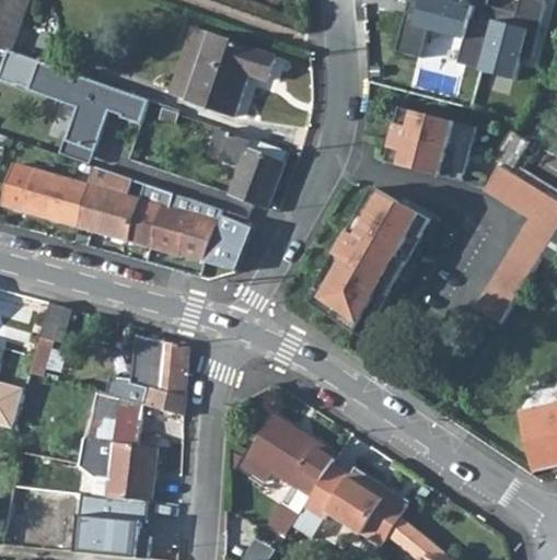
[(27,0),(0,0),(0,46),(8,49),(11,50),(27,0)]
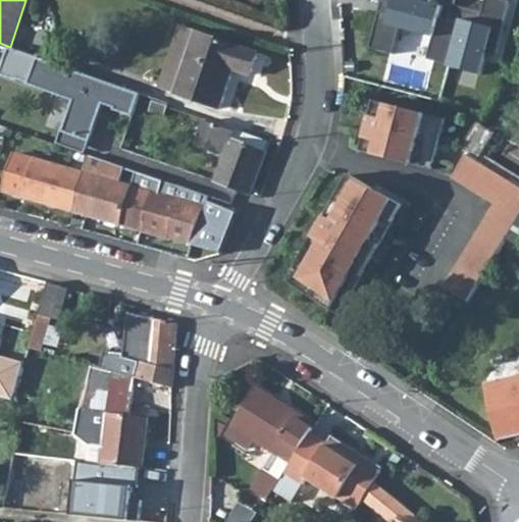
[(366,46),(385,51),(395,24),(427,35),(435,5),(426,3),(427,0),(372,0),(377,1),(366,46)]
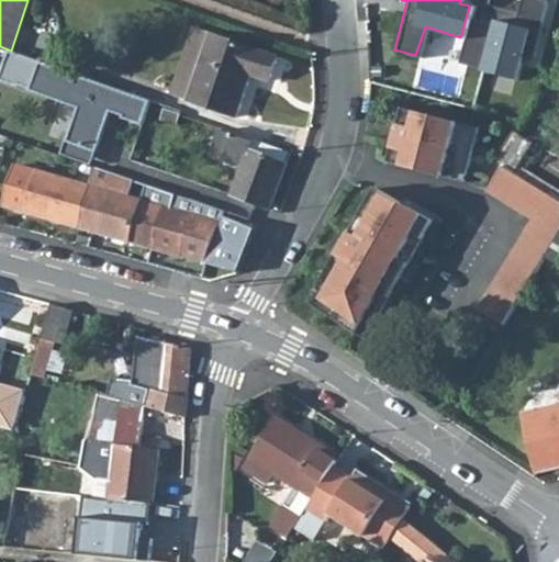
[(517,0),(512,26),(490,22),(477,72),(513,81),(517,63),(534,66),(547,1),(539,0),(517,0)]
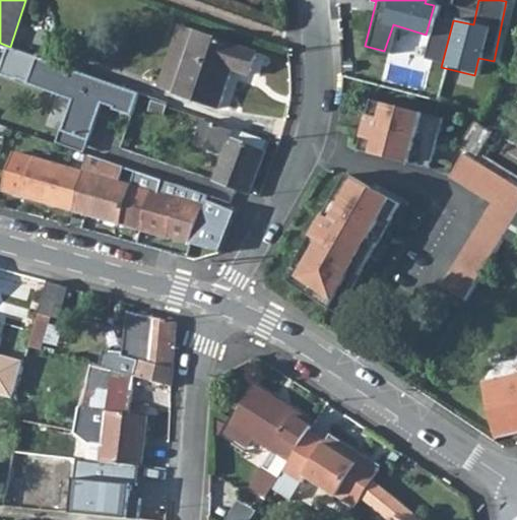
[(173,92),(217,108),(231,69),(248,75),(255,53),(179,26),(157,86),(173,91),(173,92)]
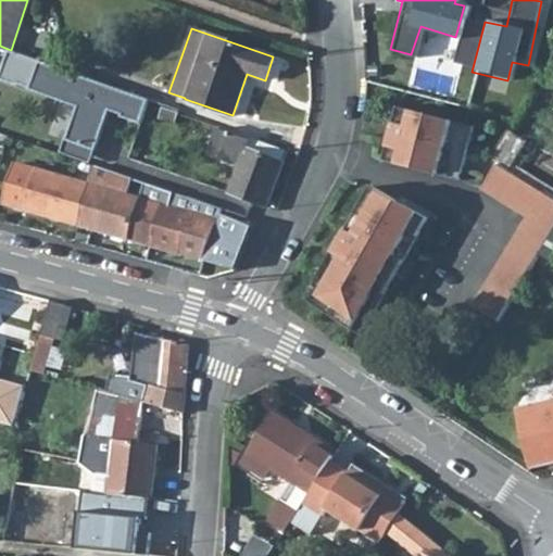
[(11,50),(8,49),(0,70),(0,81),(14,88),(15,86),(75,108),(63,141),(92,151),(108,109),(120,113),(118,115),(139,122),(147,99),(11,50)]
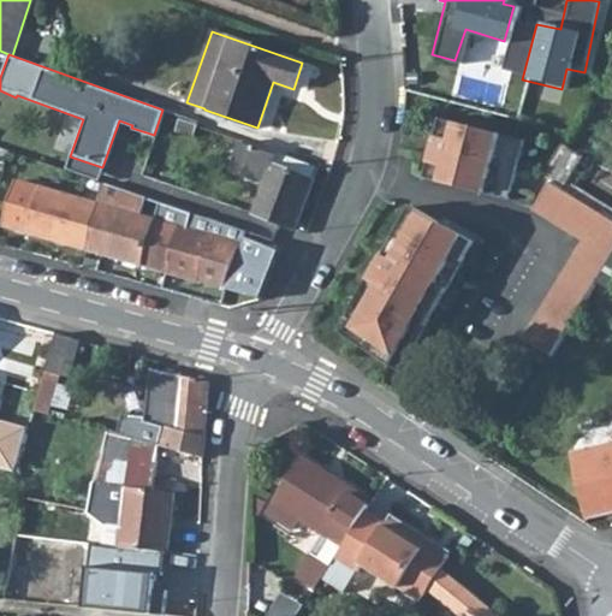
[(522,140),(440,118),(426,177),(506,197),(522,140)]
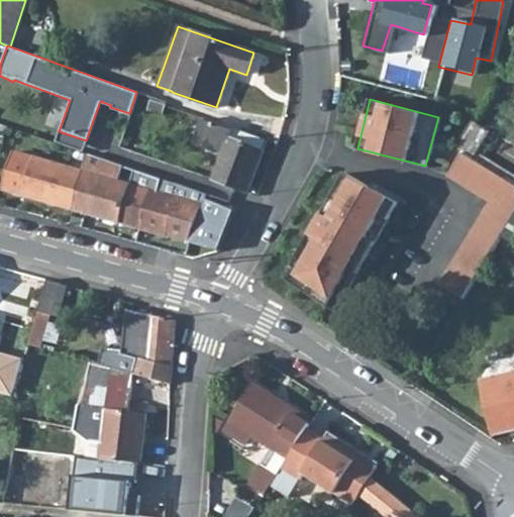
[(266,140),(230,127),(200,117),(192,141),(220,151),(206,190),(240,203),(266,140)]
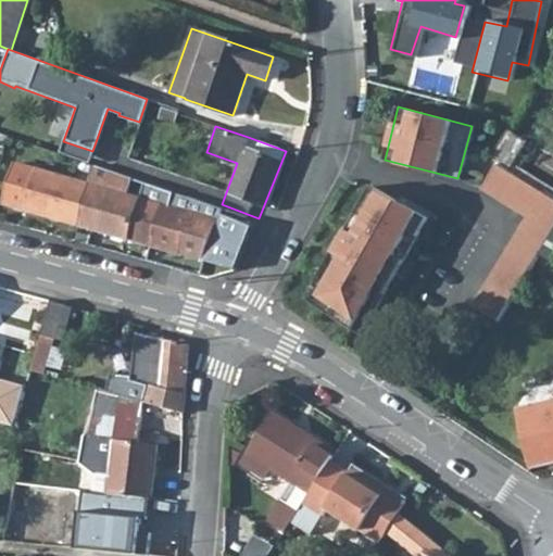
[(526,142),(507,129),(488,158),(507,171),(526,142)]
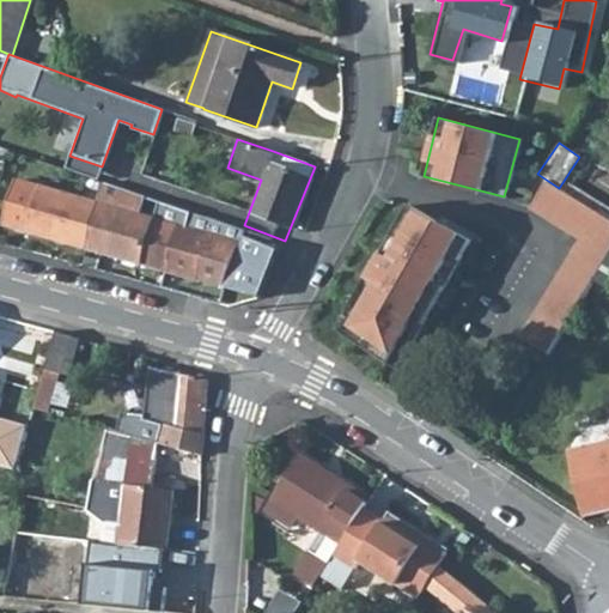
[(102,167),(69,156),(65,169),(97,180),(102,167)]
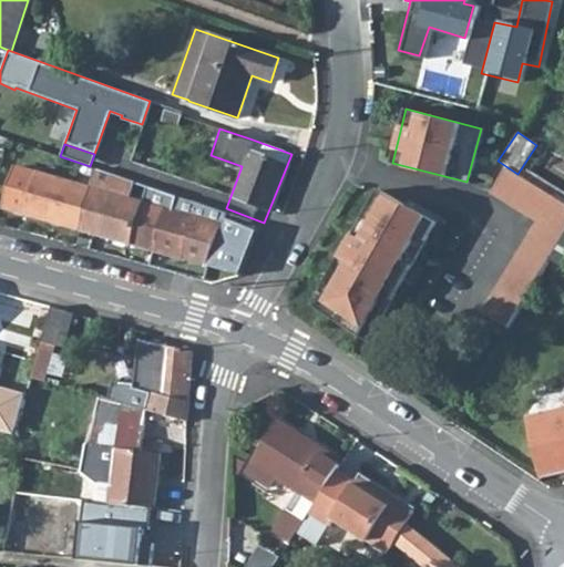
[(89,186),(13,165),(2,207),(78,228),(89,186)]
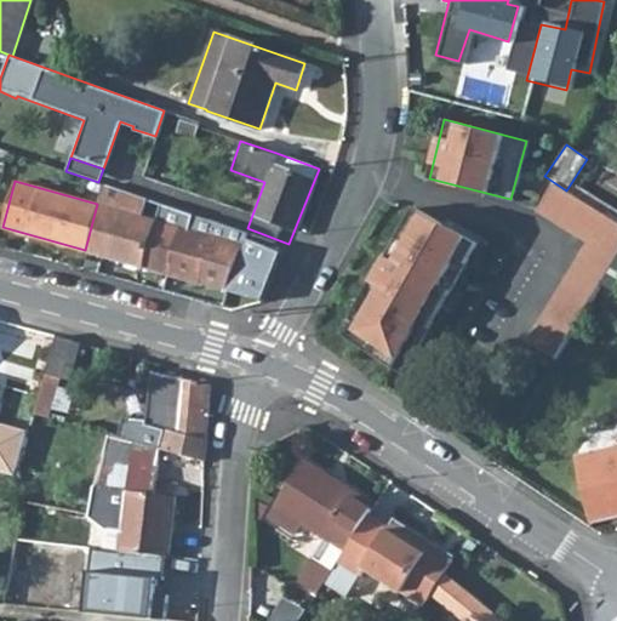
[(144,198),(103,183),(97,204),(85,250),(165,273),(178,227),(187,229),(190,215),(158,203),(152,220),(138,216),(144,198)]
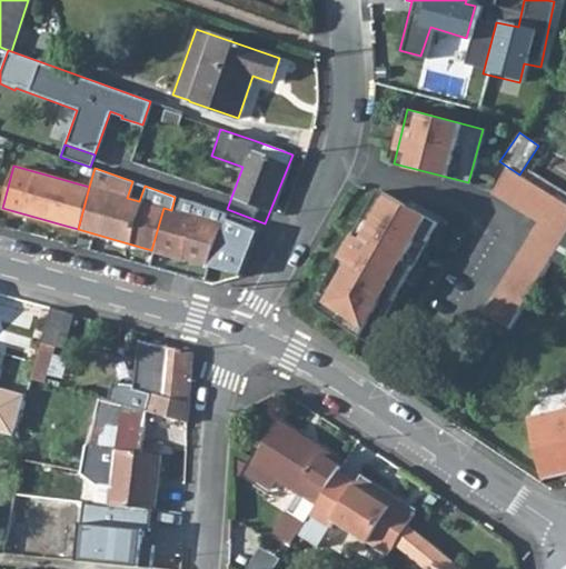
[(565,196),(542,181),(538,187),(565,203),(565,196)]
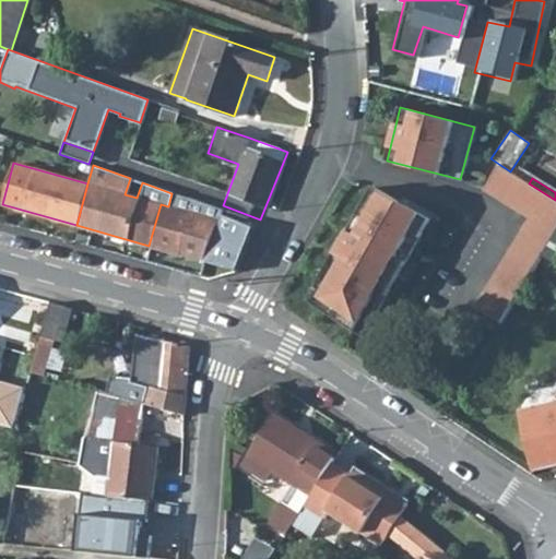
[(429,217),(373,185),(308,298),(362,336),(429,217)]
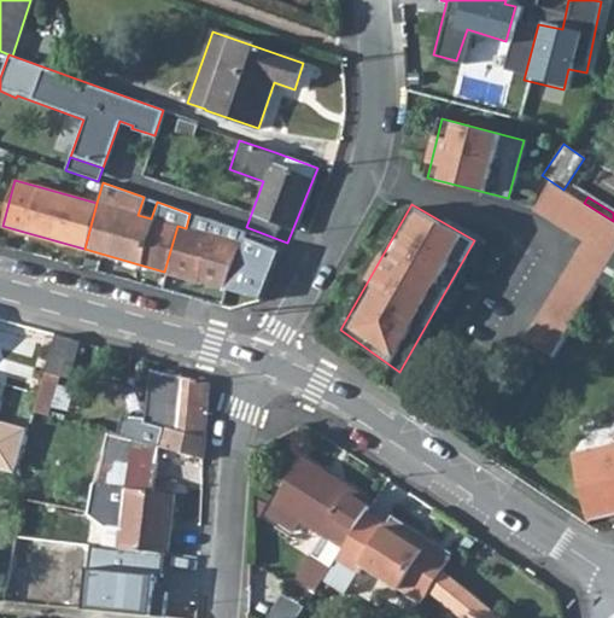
[(215,222),(189,214),(186,228),(177,226),(164,272),(196,280),(214,227),(215,222)]
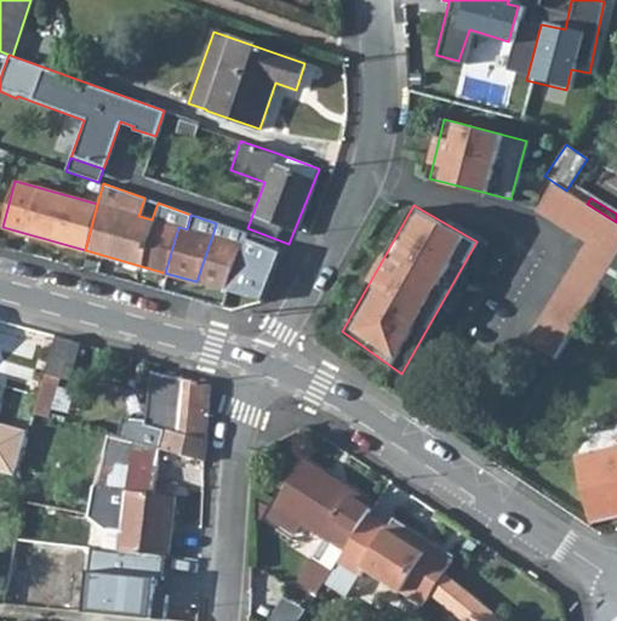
[(244,238),(215,228),(196,281),(223,289),(244,238)]
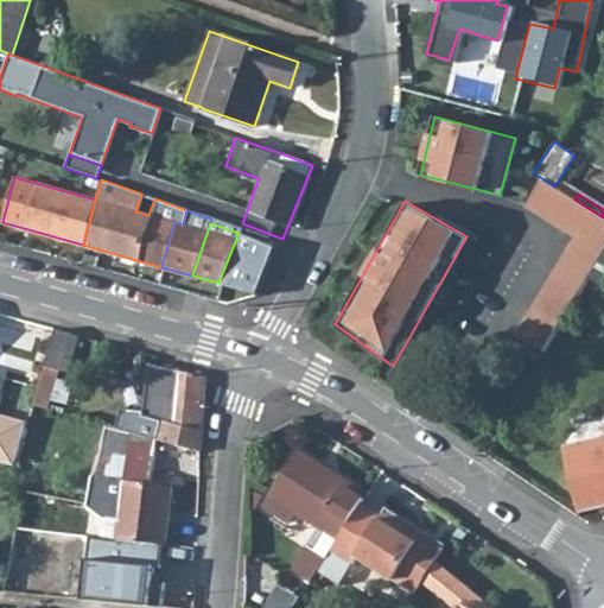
[(273,246),(239,233),(218,283),(255,293),(273,246)]
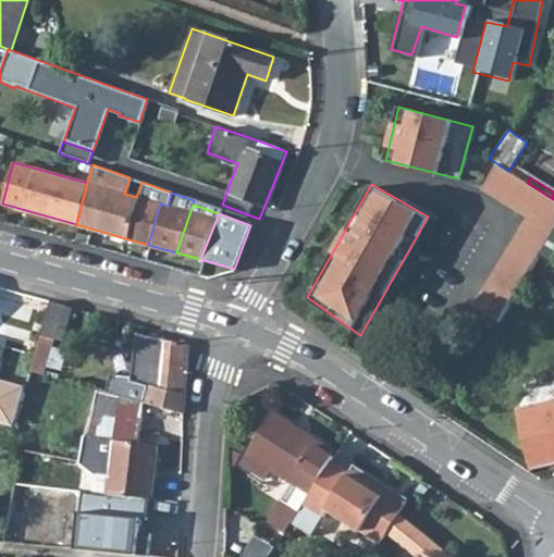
[(72,307),(50,301),(41,331),(53,334),(62,337),(72,307)]
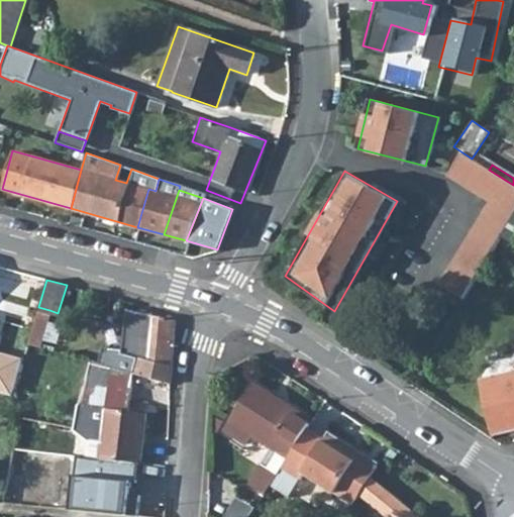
[(130,373),(168,383),(170,366),(174,319),(136,314),(125,312),(118,355),(128,356),(124,371),(130,373)]
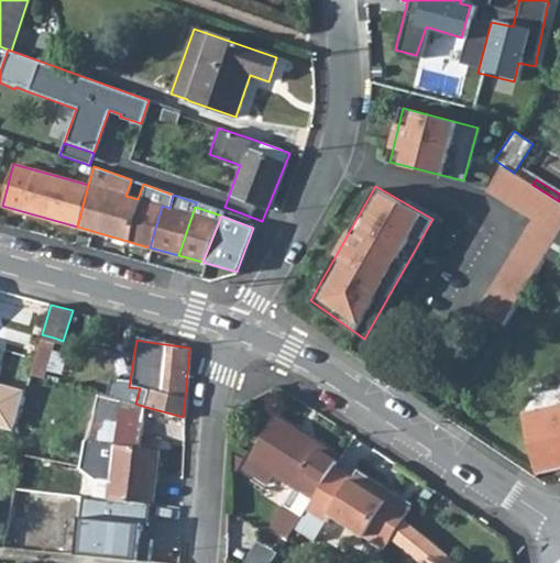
[(390,393),(394,386),(382,377),(377,384),(390,393)]
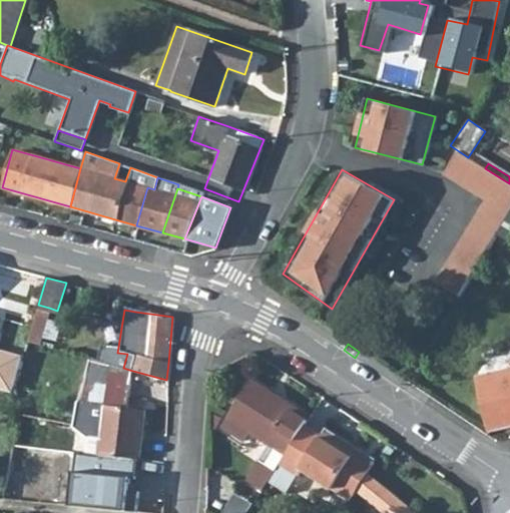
[(0,388),(9,391),(19,356),(0,350),(0,388)]
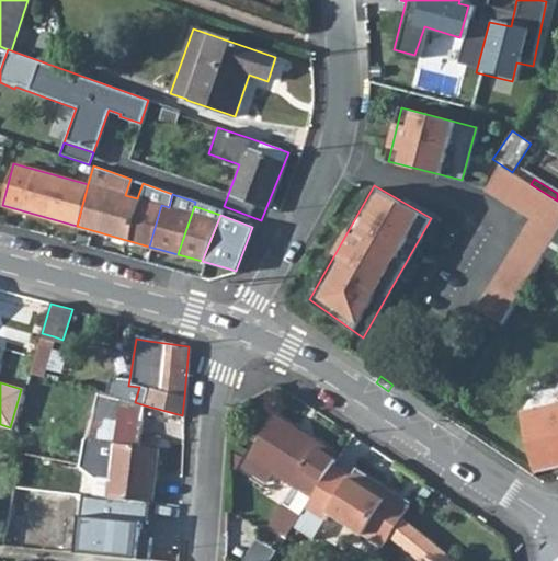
[(122,398),(93,389),(93,390),(83,438),(100,439),(93,494),(151,502),(156,447),(137,445),(141,404),(135,402),(132,401),(122,398)]
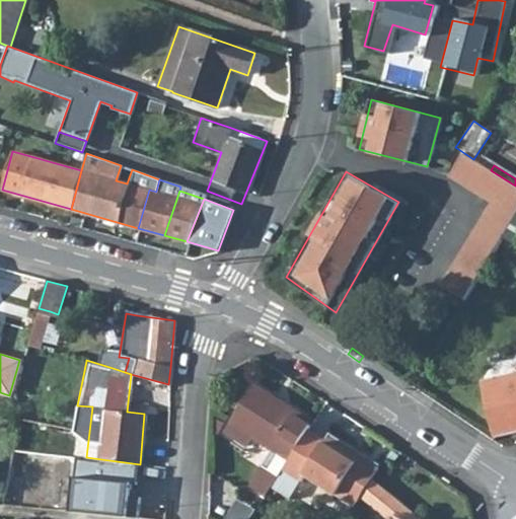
[(515,373),(482,381),(494,436),(515,431),(515,373)]
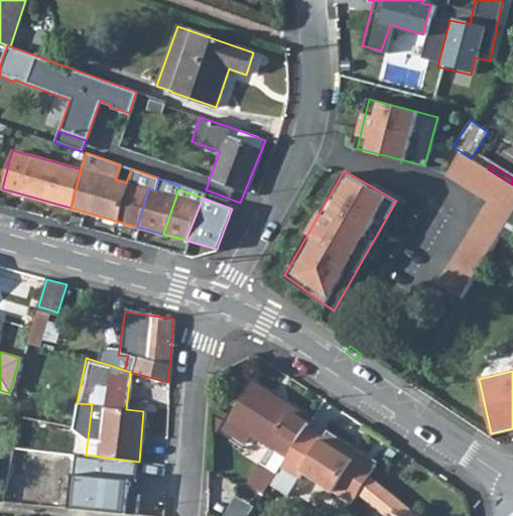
[(294,409),(251,382),(222,428),(245,443),(251,434),(270,447),(247,484),(263,494),(280,467),(305,427),(308,423),(291,413),(294,409)]
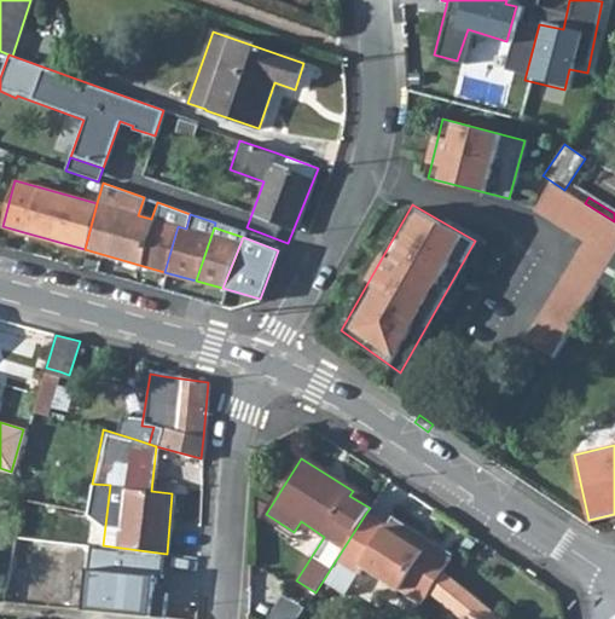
[(387,525),(366,513),(336,560),(358,574),(363,566),(422,603),(429,593),(442,572),(451,559),(427,543),(422,550),(386,528),(388,526),(387,525)]
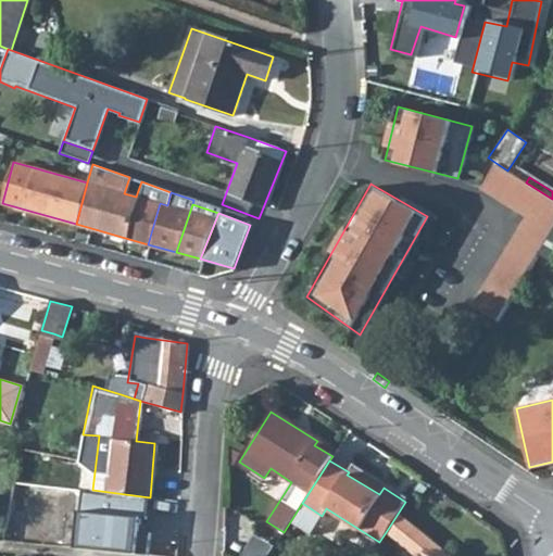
[(386,484),(353,464),(348,471),(349,472),(347,475),(379,494),(384,488),(386,484)]
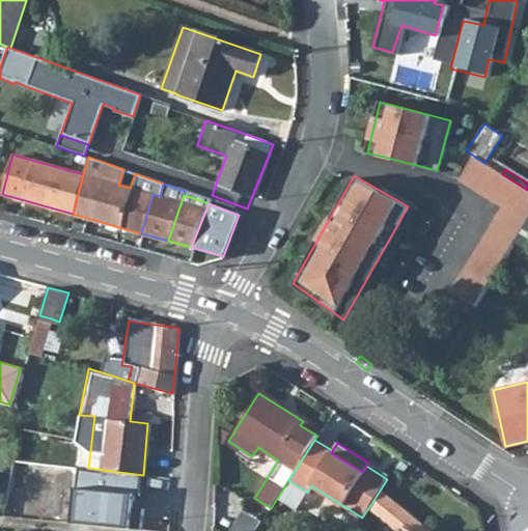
[(39,478),(9,475),(6,488),(32,492),(37,493),(39,478)]
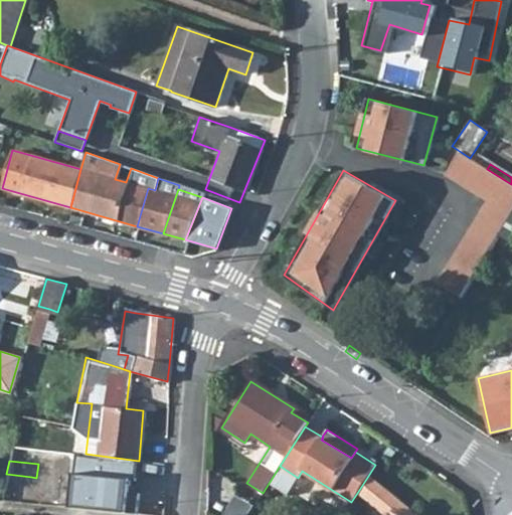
[(31,477),(6,474),(2,501),(28,503),(31,477)]
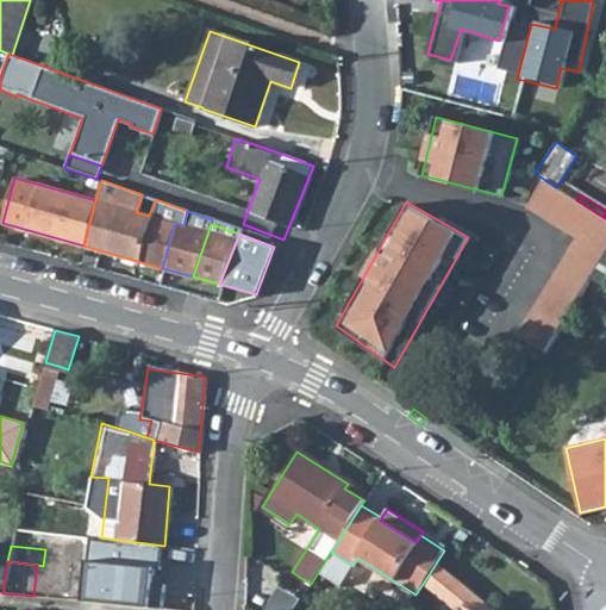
[(423,584),(437,597),(454,578),(436,564),(423,584)]
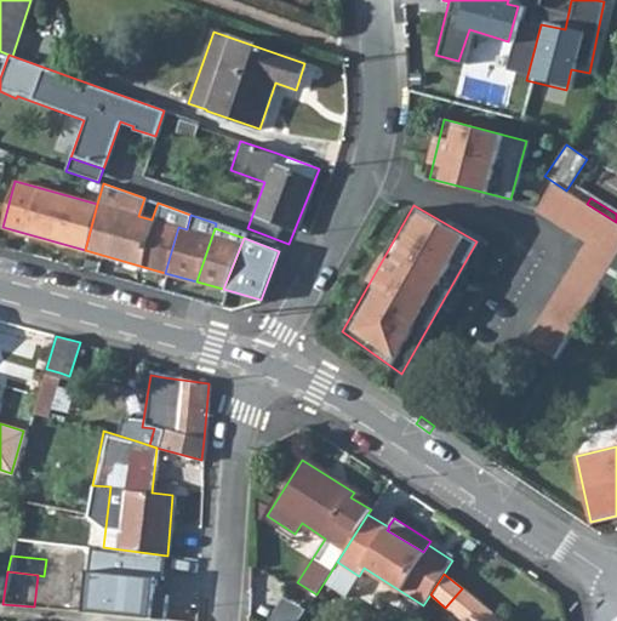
[(501,620),(462,588),(445,608),(462,620),(501,620)]
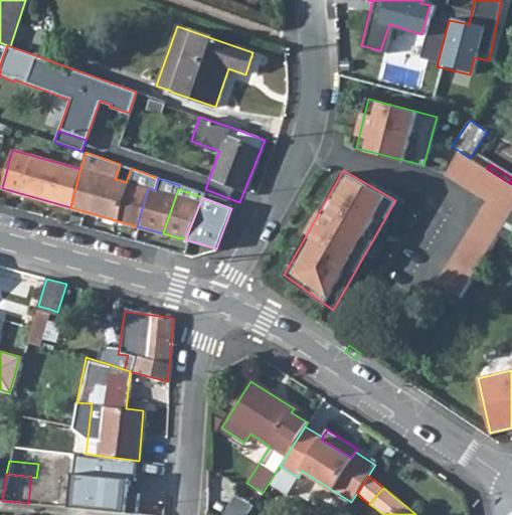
[(248,514),(254,506),(236,495),(223,514),(248,514)]
